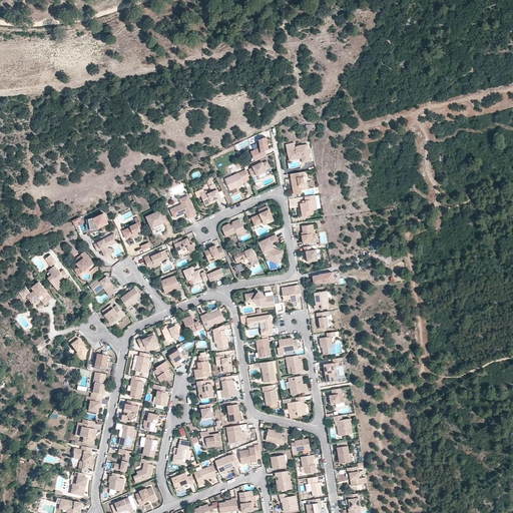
[(271,150),(268,138),(261,141),(261,149),(250,152),(255,161),(268,157),(267,153),(271,150)]
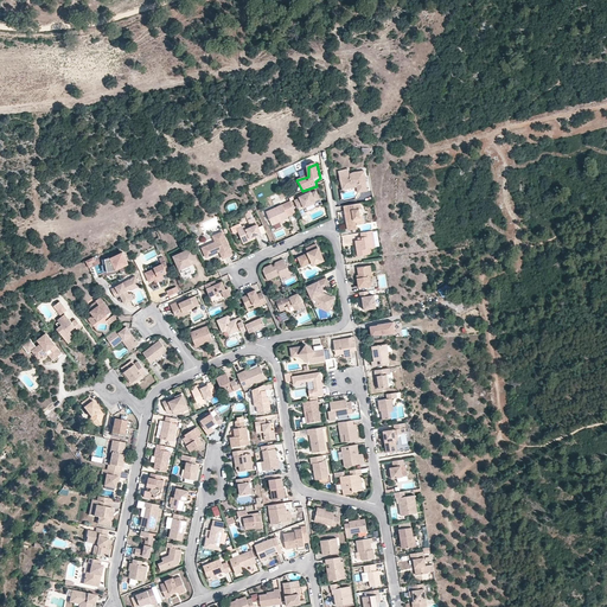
[(342,189),(351,186),(356,186),(358,186),(359,190),(366,189),(364,173),(358,173),(358,171),(352,172),(350,174),(350,176),(339,178),(342,189)]
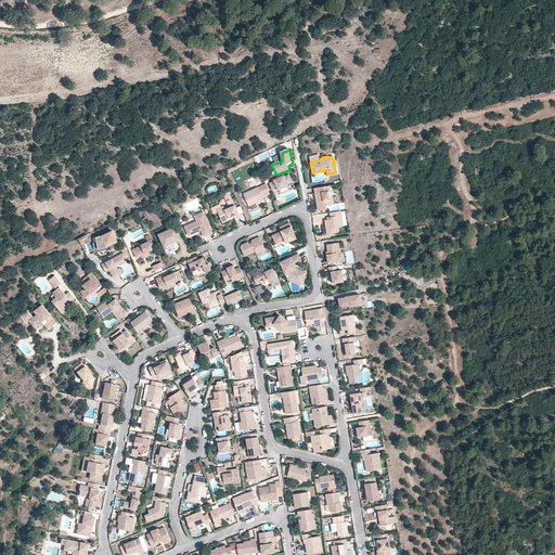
[(283,176),(281,177),(272,180),(273,181),(269,183),(272,191),(276,189),(279,190),(286,186),(287,184),(292,182),(288,175),(284,177),(283,176)]
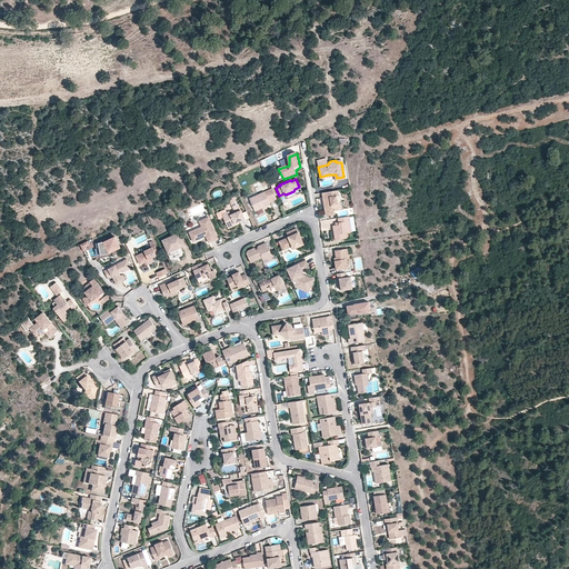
[(276,199),(271,188),(263,191),(248,198),(255,211),(269,203),(268,202),(276,199)]
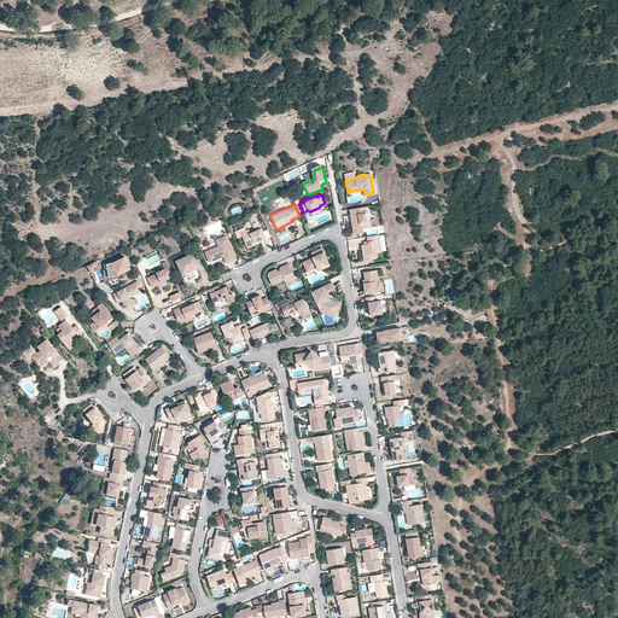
[(351,209),(353,217),(351,217),(355,234),(363,233),(362,229),(368,228),(366,219),(368,217),(367,207),(351,209)]
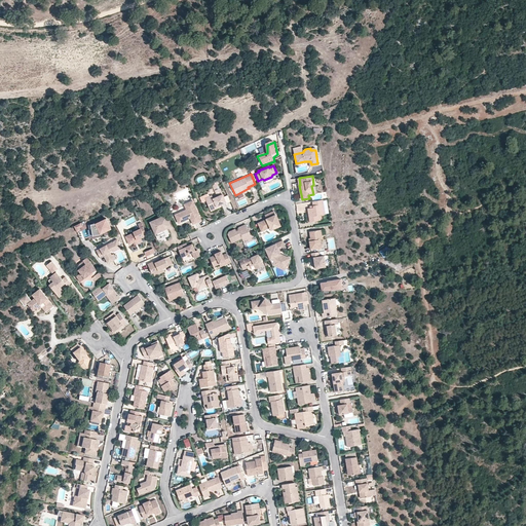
[(215,190),(218,196),(213,198),(211,195),(204,198),(211,211),(217,208),(216,207),(219,204),(225,202),(219,188),(215,190)]
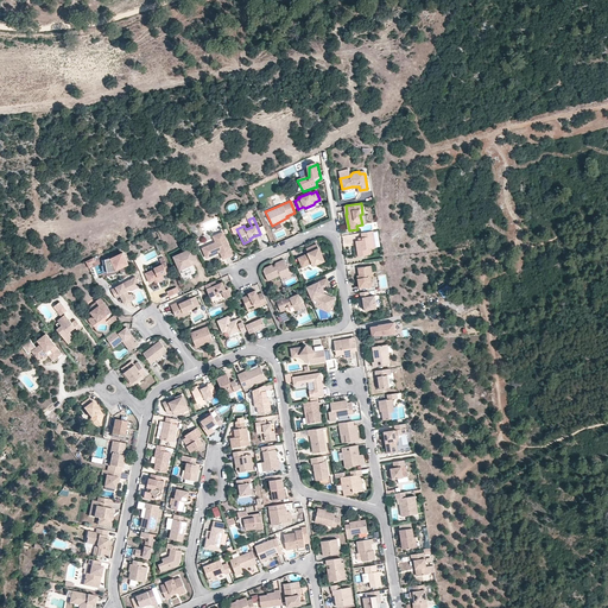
[(368,255),(367,249),(369,249),(375,248),(373,233),(373,230),(361,233),(361,238),(362,240),(359,241),(355,241),(356,246),(358,251),(359,251),(360,257),(368,255)]
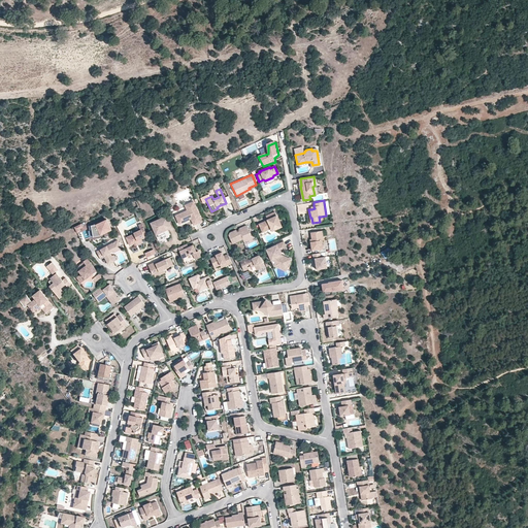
[(174,217),(178,224),(192,218),(195,225),(202,222),(193,201),(184,206),(186,210),(174,217)]
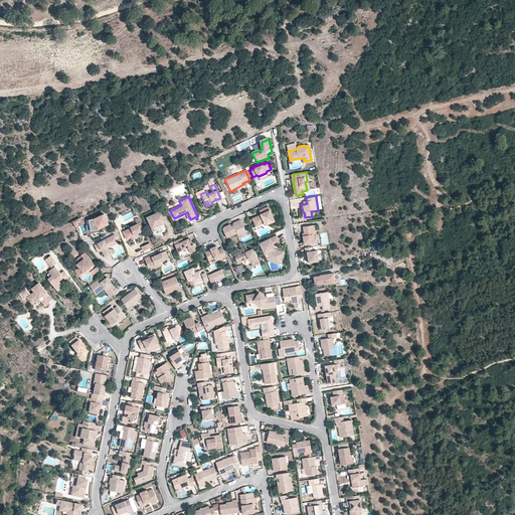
[(261,214),(262,216),(260,217),(259,215),(251,219),(255,227),(265,223),(266,225),(272,222),(271,220),(269,217),(272,216),(268,207),(260,211),(261,214)]
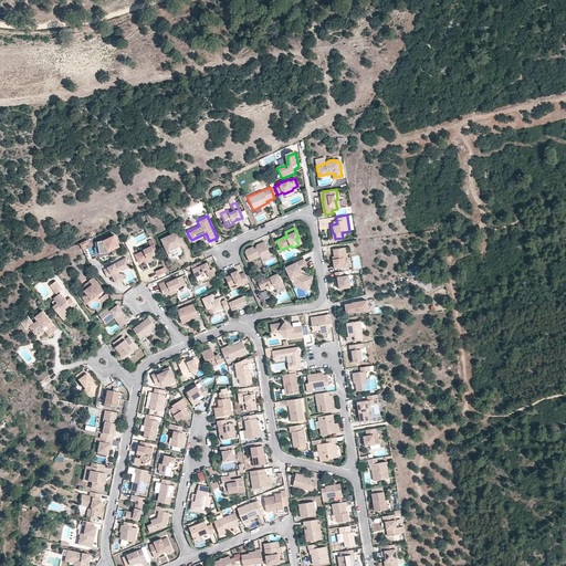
[(161,241),(167,252),(179,247),(184,244),(177,231),(170,234),(171,237),(161,241)]
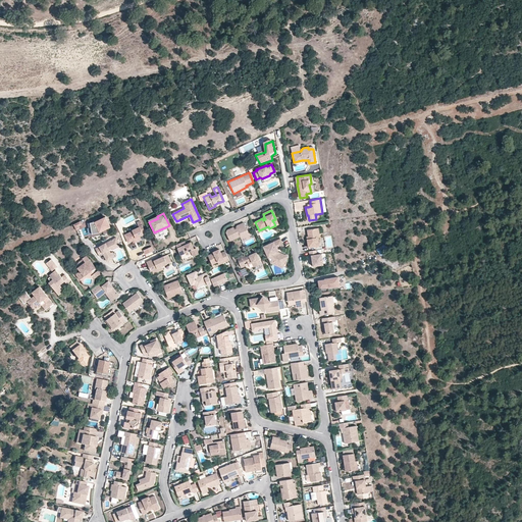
[(112,228),(106,218),(96,223),(91,224),(93,236),(102,235),(112,228)]
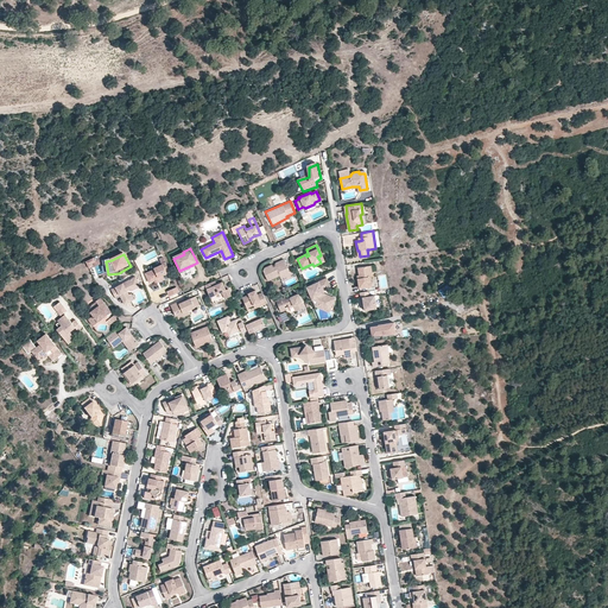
[(274,266),(276,267),(273,267),(272,267),(272,265),(265,268),(264,271),(267,282),(279,276),(280,279),(286,277),(291,274),(287,267),(284,260),(276,264),(274,266)]
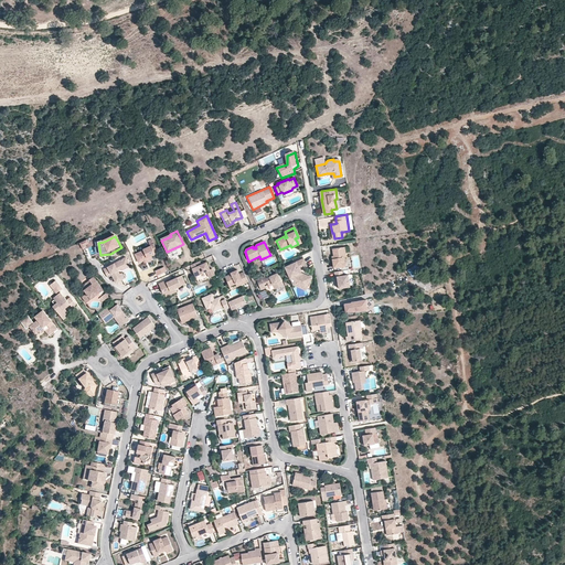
[(150,246),(142,251),(135,255),(139,263),(142,262),(147,259),(147,258),(150,256),(155,255),(153,252),(152,251),(156,249),(152,244),(149,245),(150,246)]
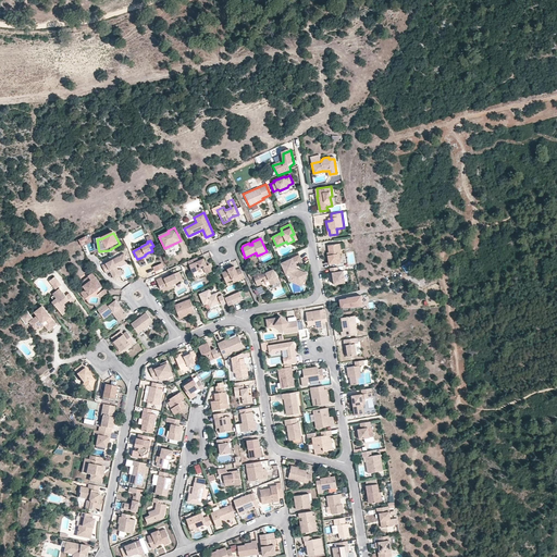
[(180,248),(176,243),(164,248),(166,254),(170,256),(172,256),(178,252),(180,251),(180,248)]
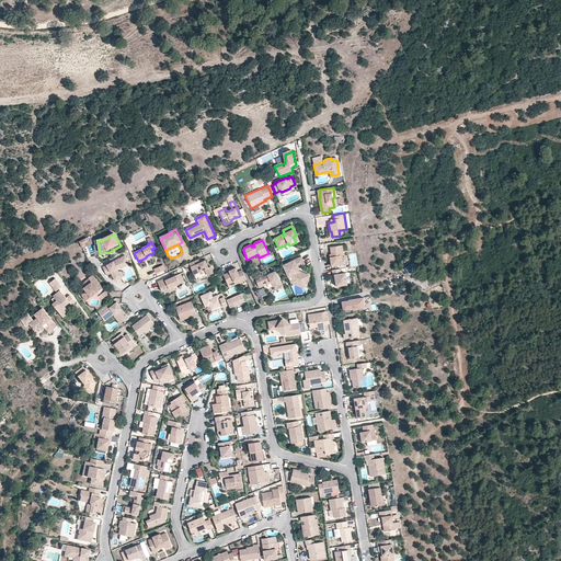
[(330,247),(331,254),(332,256),(330,258),(331,266),(343,264),(342,255),(340,245),(330,247)]
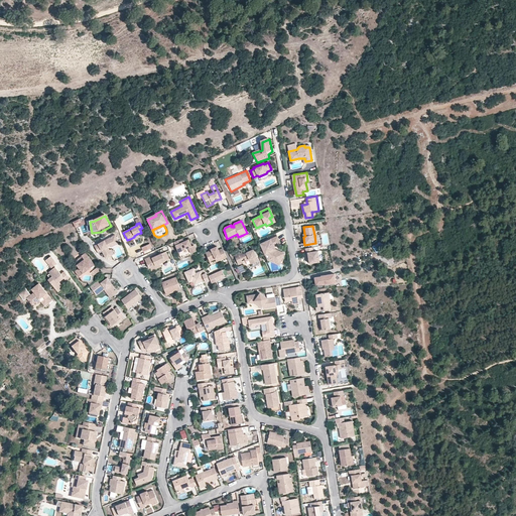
[(109,251),(107,247),(110,246),(118,241),(114,235),(108,239),(94,246),(97,252),(101,250),(102,252),(105,259),(111,255),(109,251)]
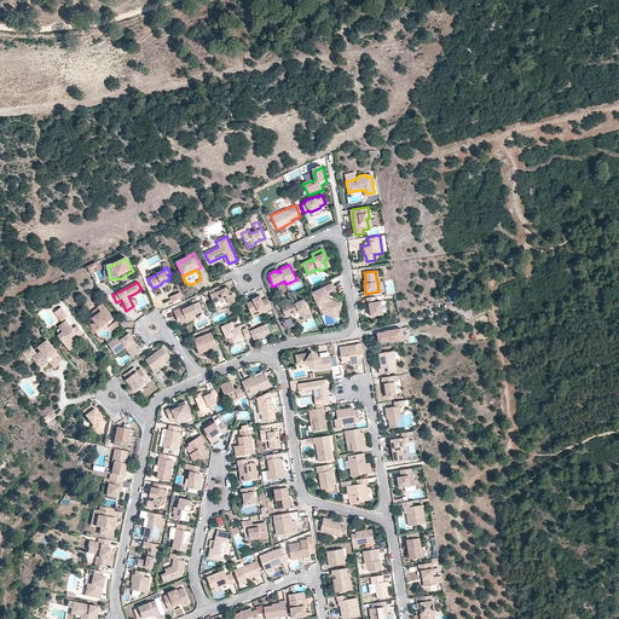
[(328,300),(327,298),(329,296),(336,293),(333,284),(312,293),(318,305),(322,304),(324,310),(327,311),(328,311),(331,308),(339,311),(341,305),(330,299),(328,300)]
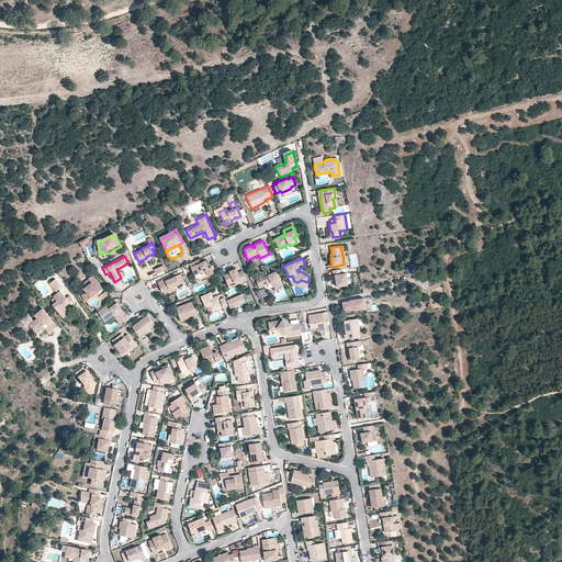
[(209,268),(205,261),(200,263),(199,259),(189,263),(192,271),(197,270),(198,273),(204,270),(208,277),(213,274),(210,268),(209,268)]
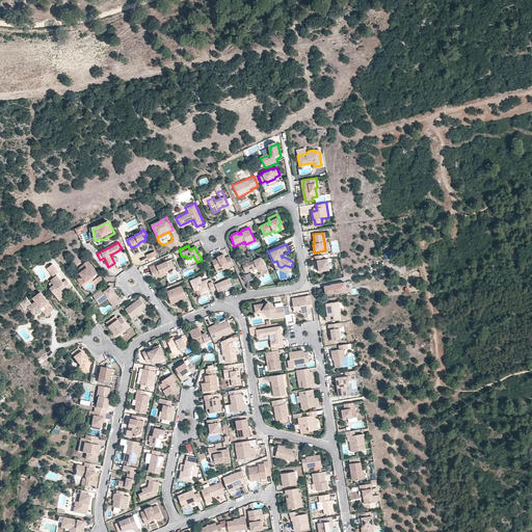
[(392,249),(384,255),(389,262),(396,257),(392,249)]
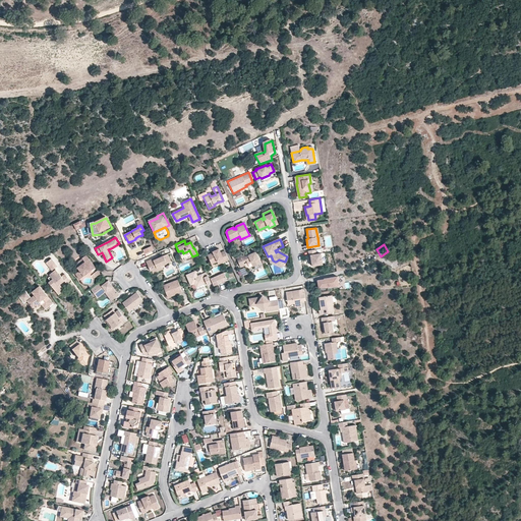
[(211,264),(217,262),(223,258),(224,262),(228,259),(225,250),(221,252),(219,248),(213,251),(213,252),(214,253),(213,253),(212,253),(211,253),(207,255),(211,264)]
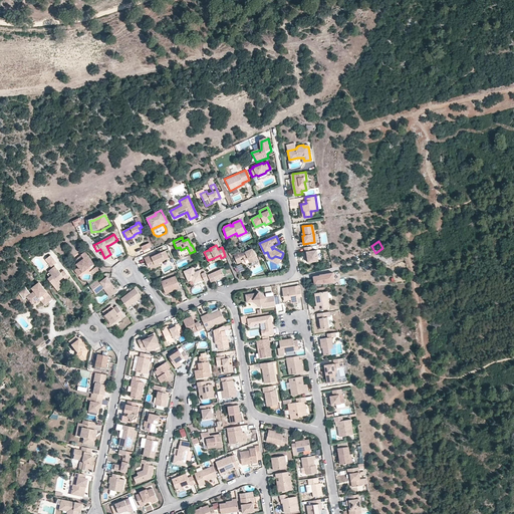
[(305,256),(307,256),(308,260),(308,263),(318,261),(316,250),(312,251),(311,246),(304,247),(305,256)]
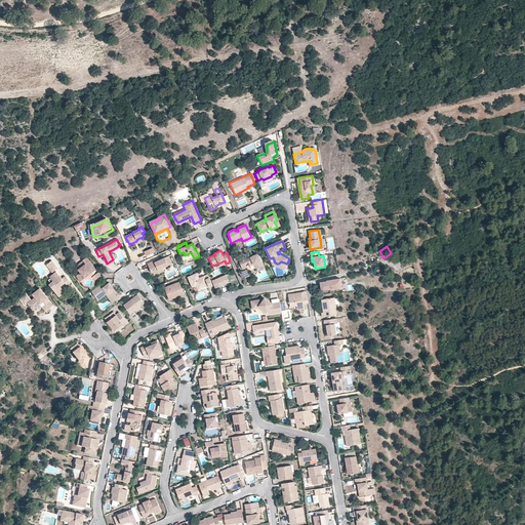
[(249,263),(250,264),(253,263),(254,264),(255,264),(257,268),(263,266),(257,253),(248,258),(247,256),(238,260),(242,270),(247,268),(246,264),(249,263)]
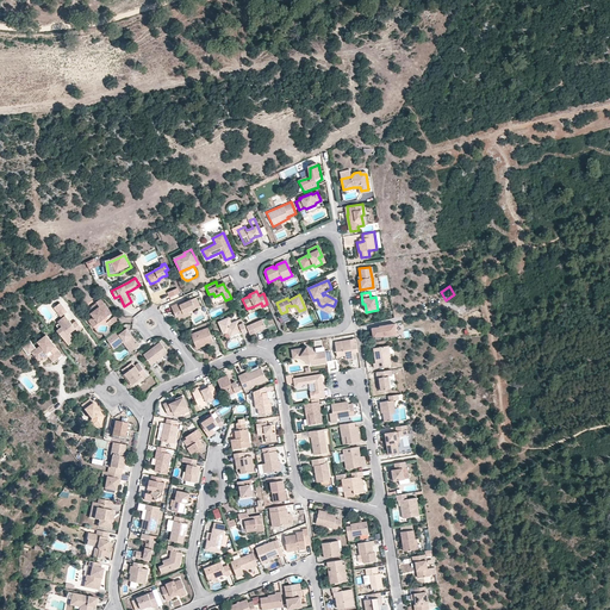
[(195,297),(185,303),(179,305),(179,303),(170,306),(175,317),(178,316),(188,311),(199,306),(195,297)]
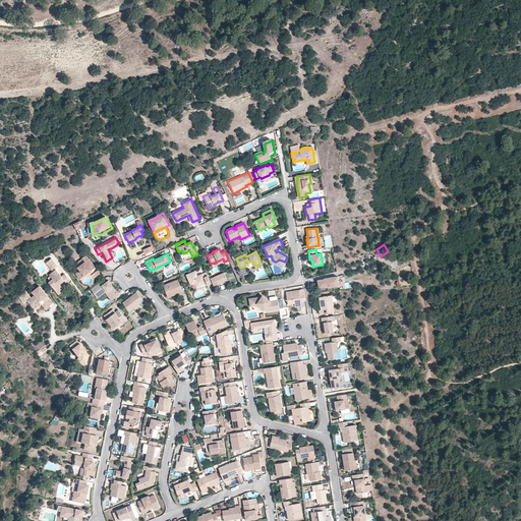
[(81,258),(83,262),(77,268),(76,268),(78,271),(74,274),(79,279),(82,276),(82,275),(90,269),(91,271),(95,267),(85,255),(81,258)]
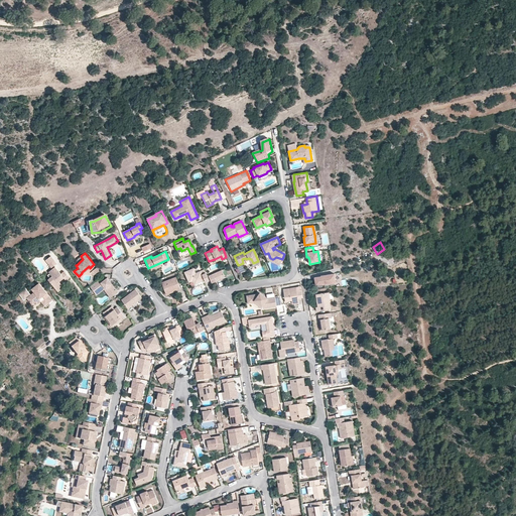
[(282,259),(276,257),(273,259),(272,259),(270,258),(268,253),(265,254),(267,260),(269,261),(279,265),(282,259)]
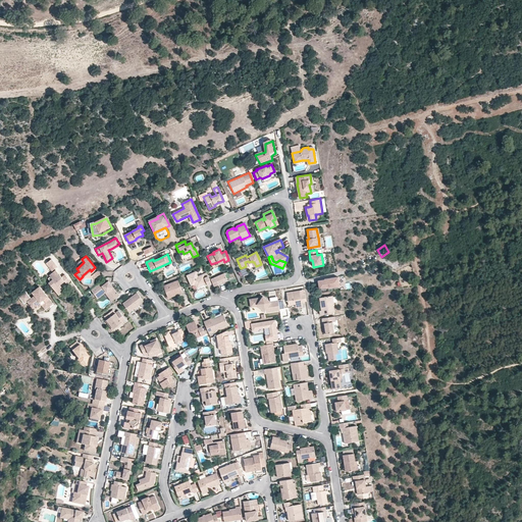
[(57,267),(52,261),(47,264),(53,271),(57,267)]
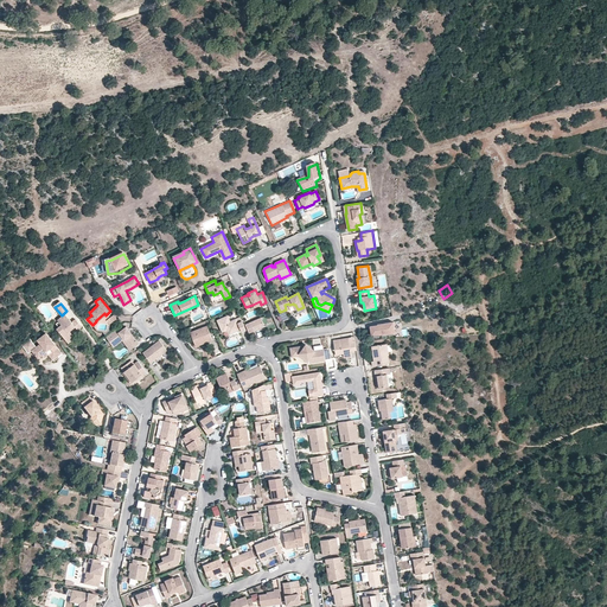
[(106,320),(109,324),(116,318),(113,314),(106,320)]
